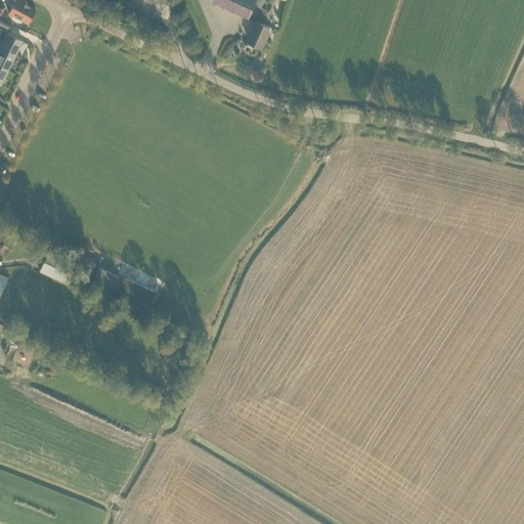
[(7,12),(27,23),(35,8),(25,3),(26,1),(24,0),(10,0),(9,3),(11,5),(7,12)]
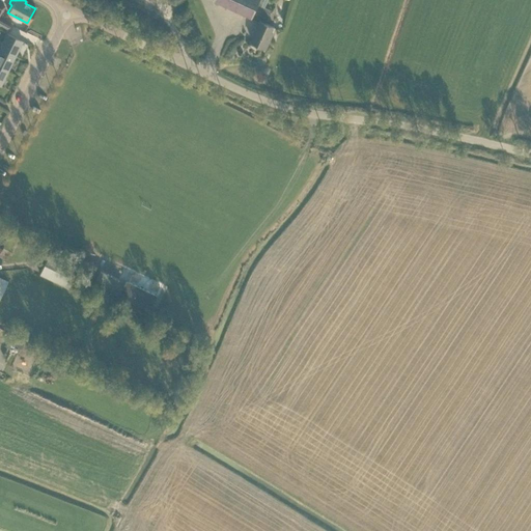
[(251,42),(266,49),(272,34),(271,33),(273,27),(264,23),(271,10),(264,7),(267,0),(213,0),(251,18),(258,21),(254,28),(256,29),(251,42)]
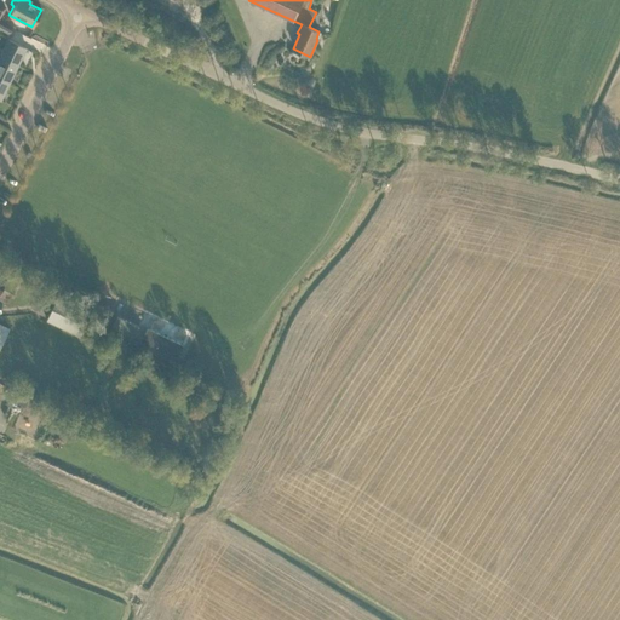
[(0,27),(10,32),(12,24),(0,18),(0,16),(5,6),(0,4),(0,27)]
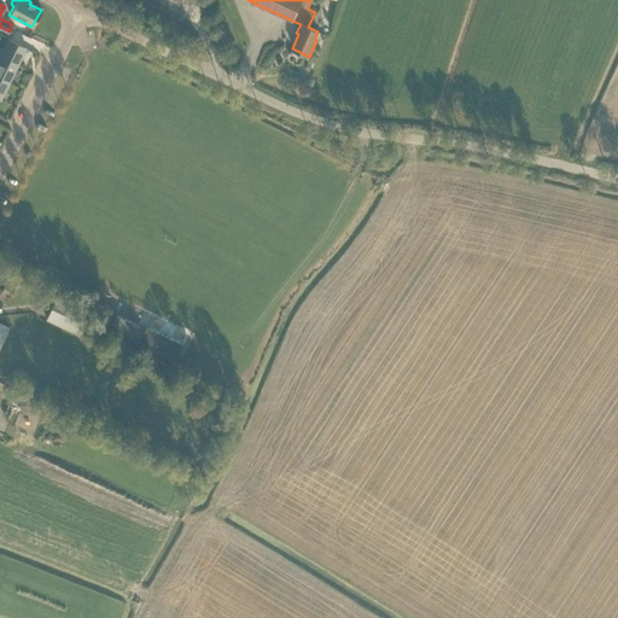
[(7,39),(0,53),(0,57),(17,65),(25,47),(7,39)]
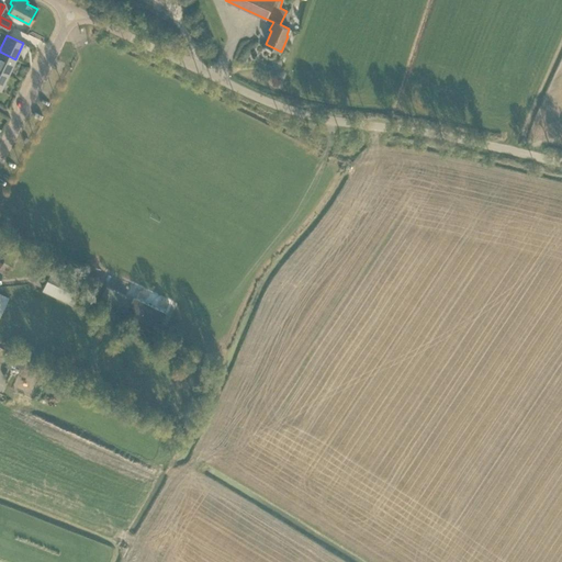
[(0,52),(0,71),(8,76),(15,59),(0,52)]
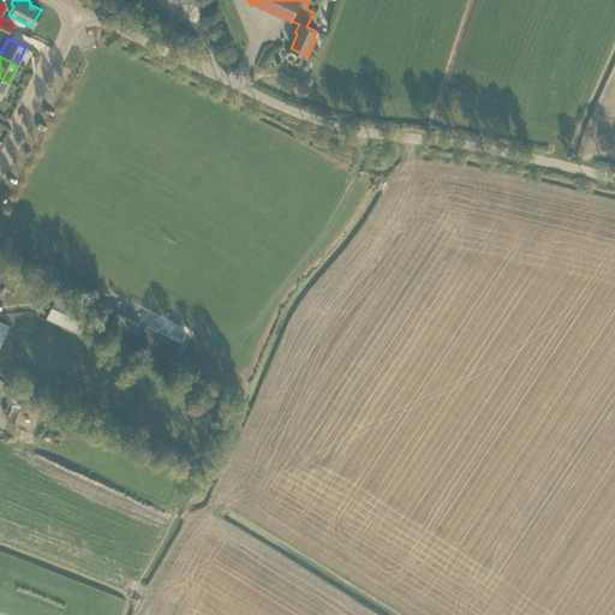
[(0,273),(0,285),(12,291),(21,275),(10,269),(6,276),(0,273)]
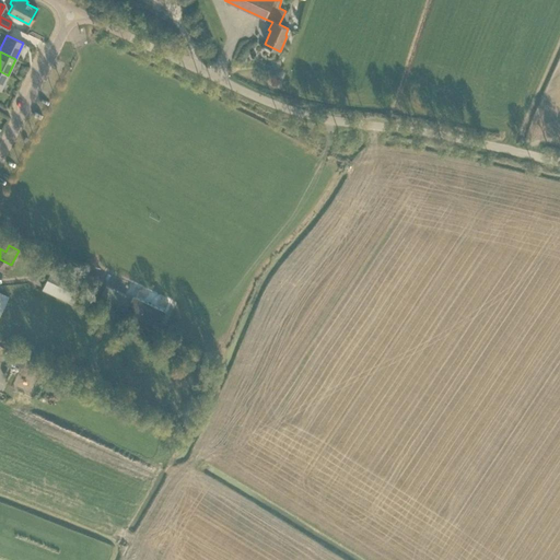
[(42,289),(72,304),(83,281),(53,267),(42,289)]
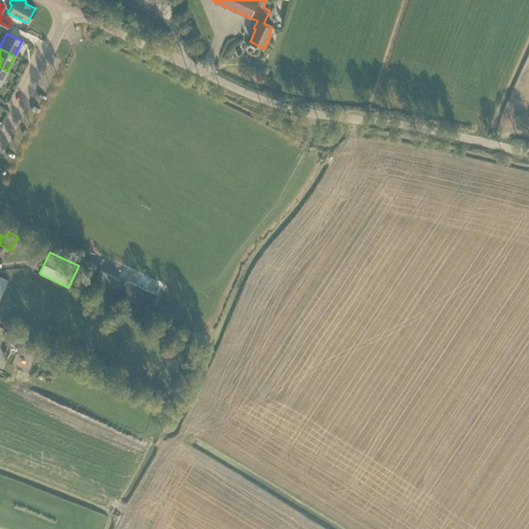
[(120,293),(150,307),(156,294),(126,280),(120,293)]
